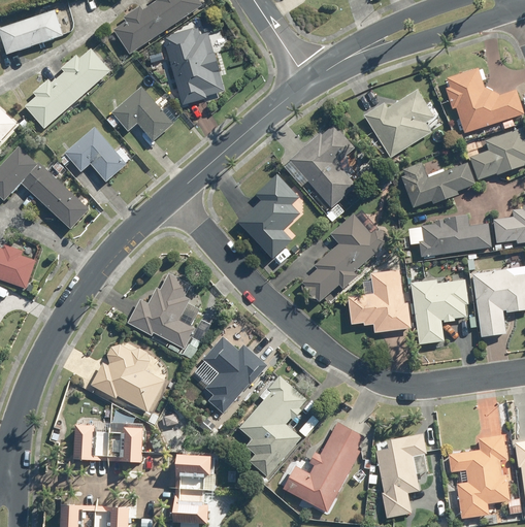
[(157,0),(150,5),(166,29),(202,4),(199,0),(157,0)]
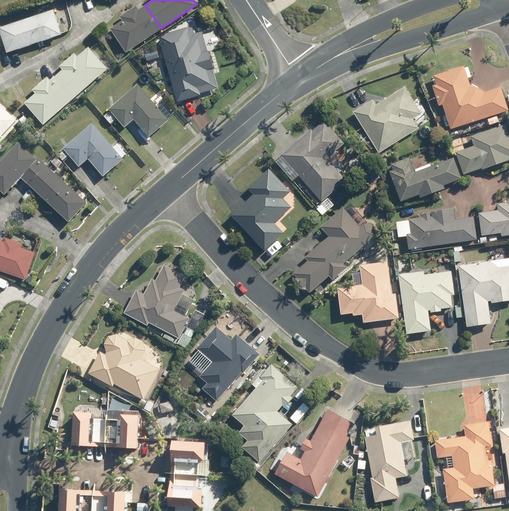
[(122,20),(109,29),(125,52),(161,28),(145,5),(137,10),(122,20)]
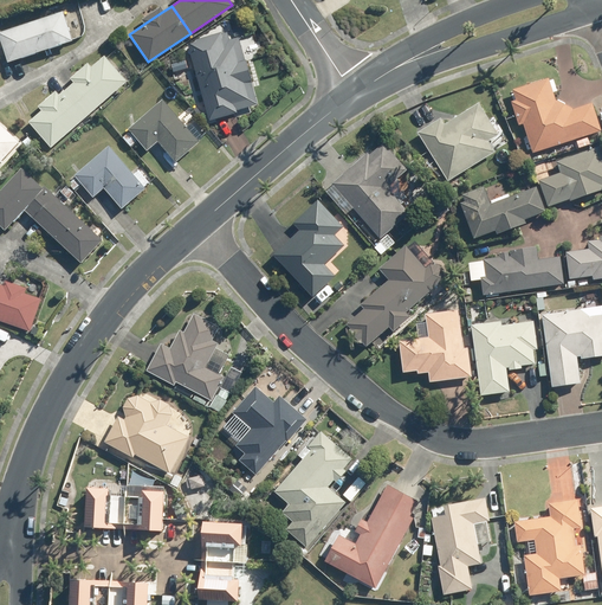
[(63,12),(0,33),(0,37),(8,62),(72,40),(63,12)]
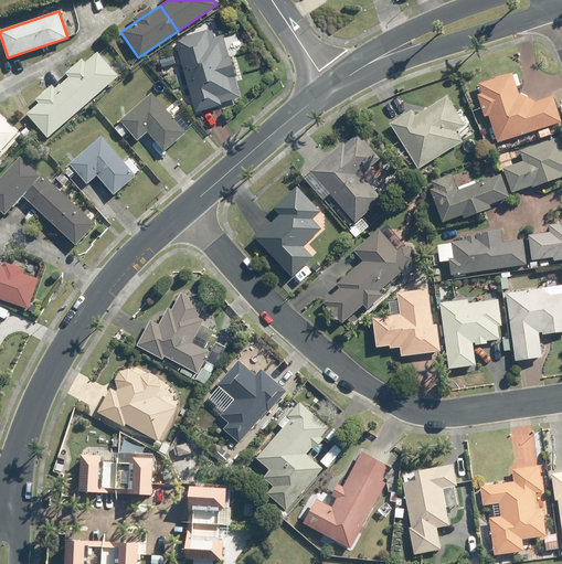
[(212,31),(175,41),(193,108),(220,102),(240,96),(222,33),(213,35),(212,31)]
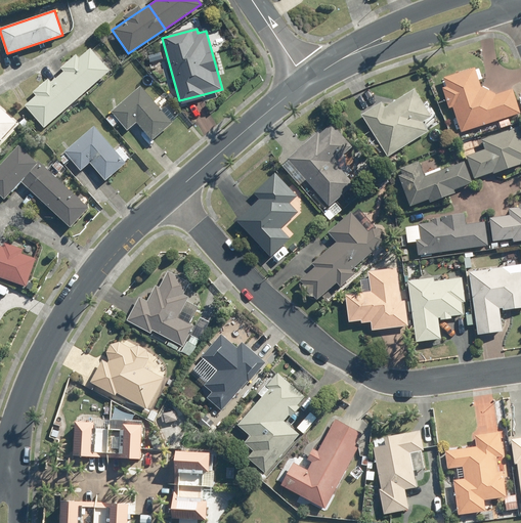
[(78,57),(57,76),(76,98),(109,70),(89,48),(78,57)]
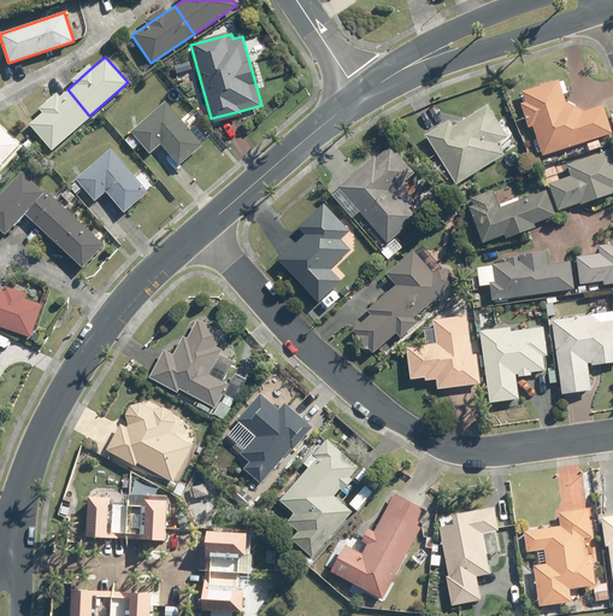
[(558,78),(522,91),(525,100),(532,124),(543,154),(611,132),(602,104),(583,110),(565,101),(561,89),(560,83),(558,78)]
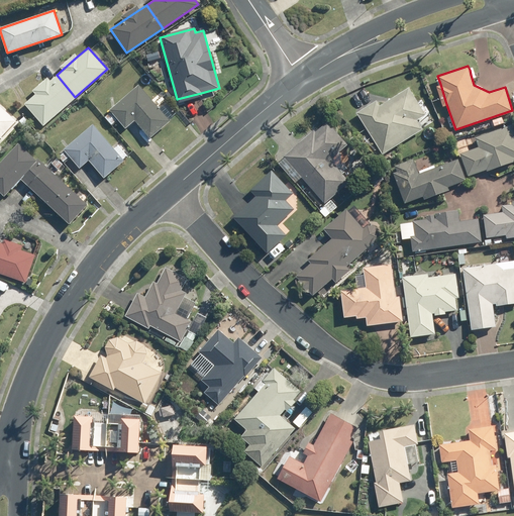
[(34,94),(23,103),(42,125),(75,97),(57,75),(49,80),(34,94)]
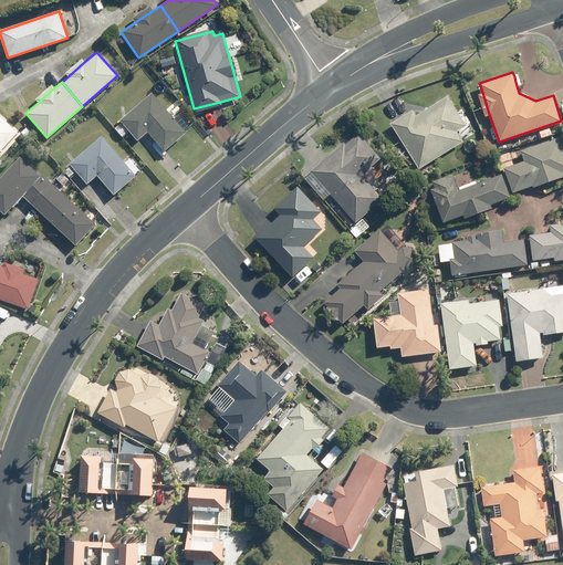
[(152,93),(120,118),(136,139),(146,131),(162,150),(184,133),(152,93)]
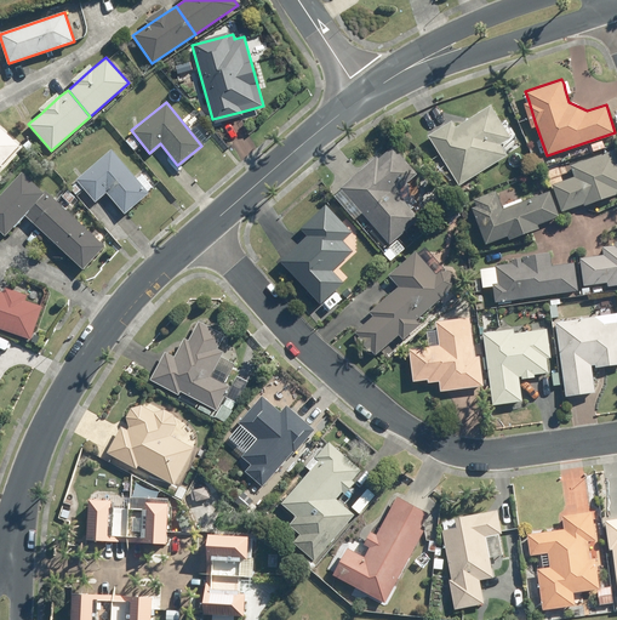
[(446,119),(423,134),(456,185),(503,154),(496,143),(507,136),(486,104),(451,126),(446,119)]
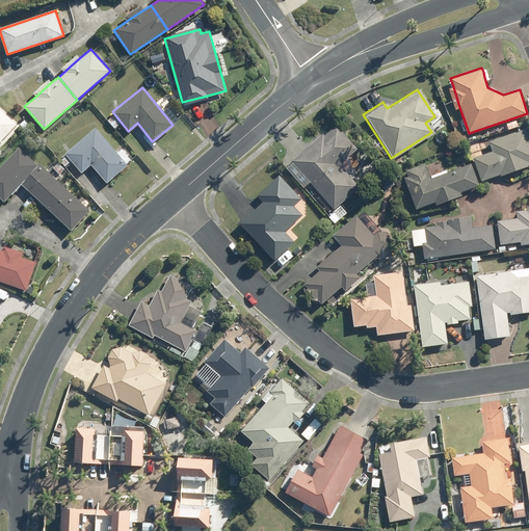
[(0,141),(17,125),(0,109),(0,141)]
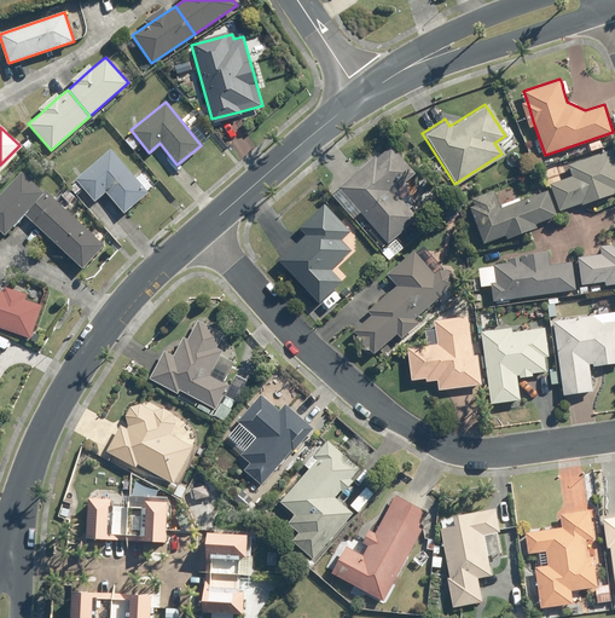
[(123,139),(132,149),(138,143),(131,133),(123,139)]
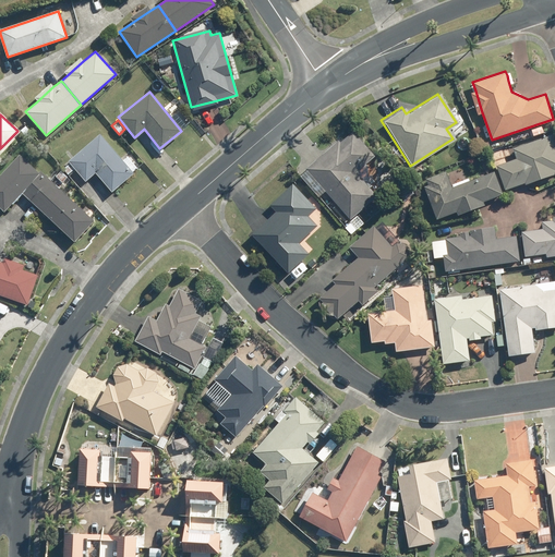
[(538,125),(528,129),(531,136),(541,132),(538,125)]
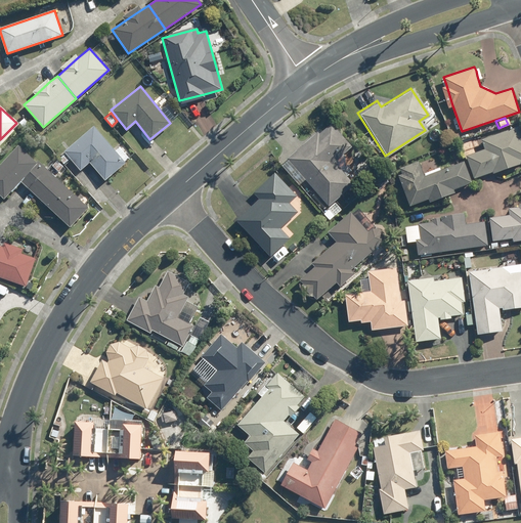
[(330,123),(290,160),(330,205),(353,183),(333,161),(350,145),(330,123)]
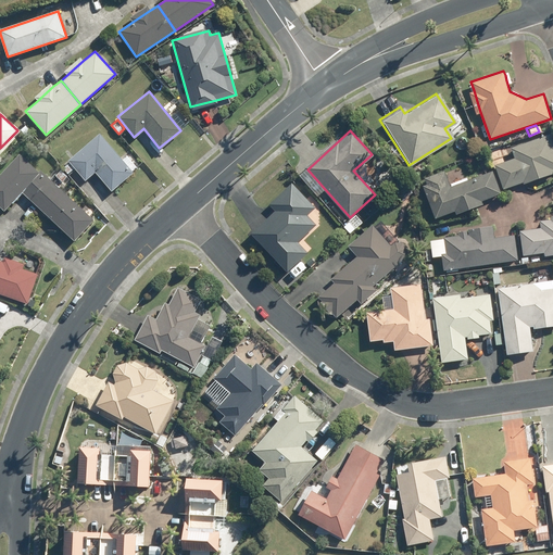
[(67,162),(74,168),(74,167),(84,179),(93,171),(111,190),(132,172),(130,171),(121,159),(99,134),(67,161),(67,162)]
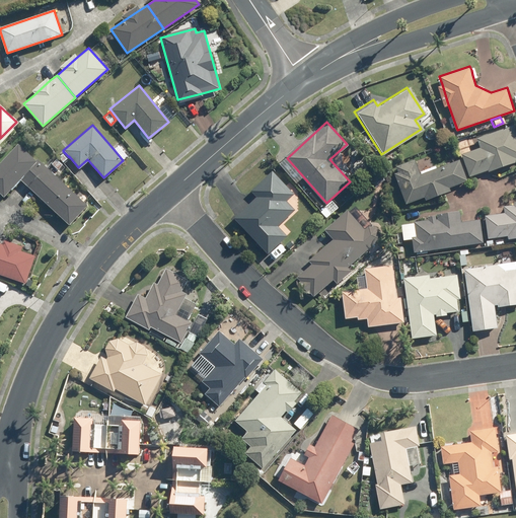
[(481,147),(461,154),(469,176),(515,158),(515,132),(513,125),(476,138),(481,147)]
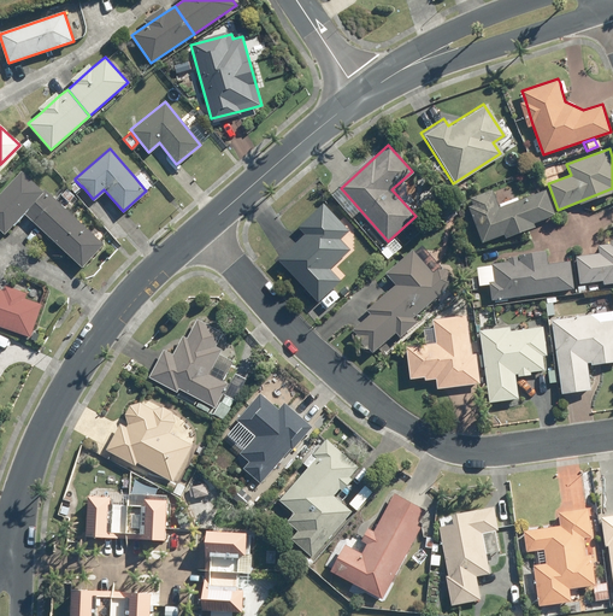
[(22,171),(0,193),(0,229),(4,234),(24,212),(33,222),(54,199),(45,189),(42,191),(22,171)]
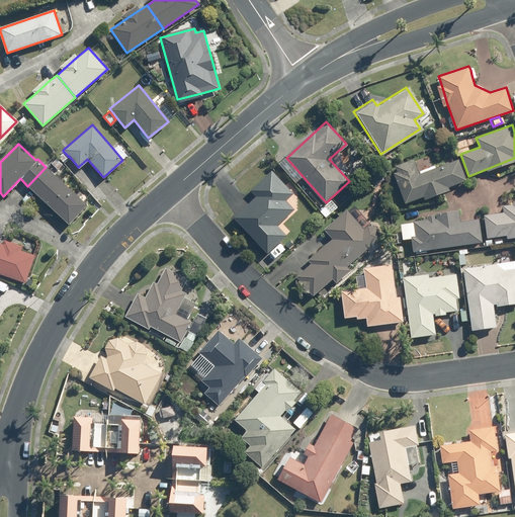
[(62,162),(69,157),(63,151),(57,156),(62,162)]
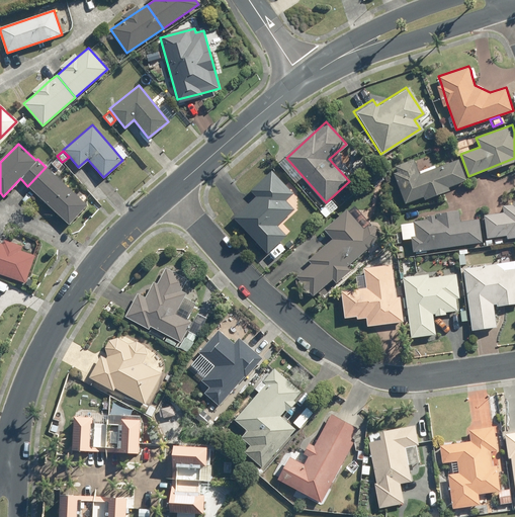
[(384,161),(380,157),(376,160),(380,165),(384,161)]
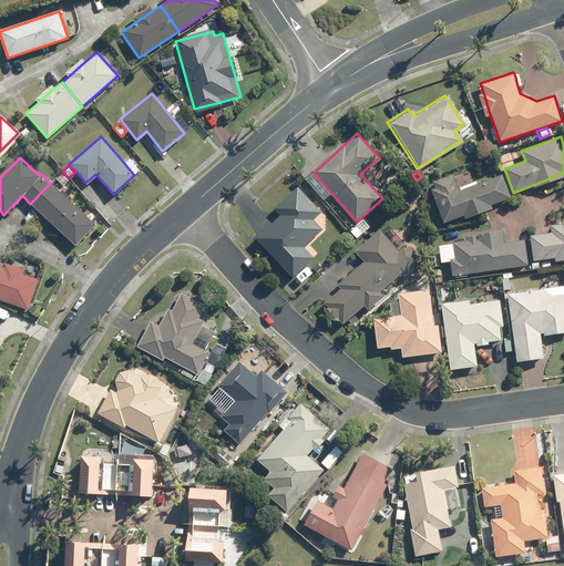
[(59,173),(53,178),(59,185),(65,178),(59,173)]
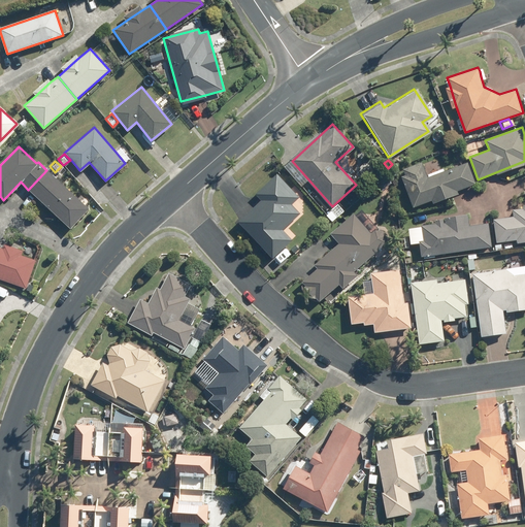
[(401,176),(413,206),(432,200),(458,190),(476,184),(468,163),(429,177),(423,162),(404,169),(406,175),(401,176)]
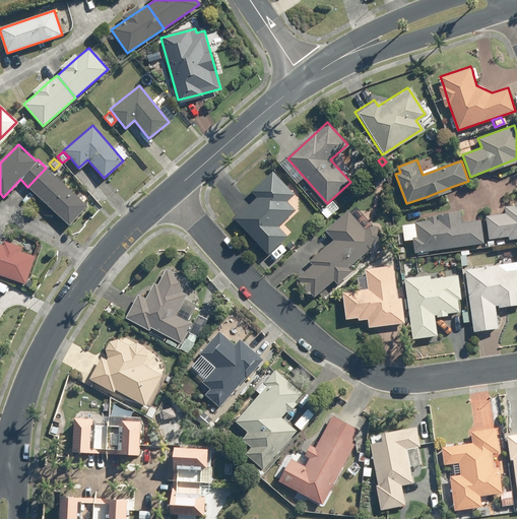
[(27,187),(69,225),(87,206),(46,168),(27,187)]
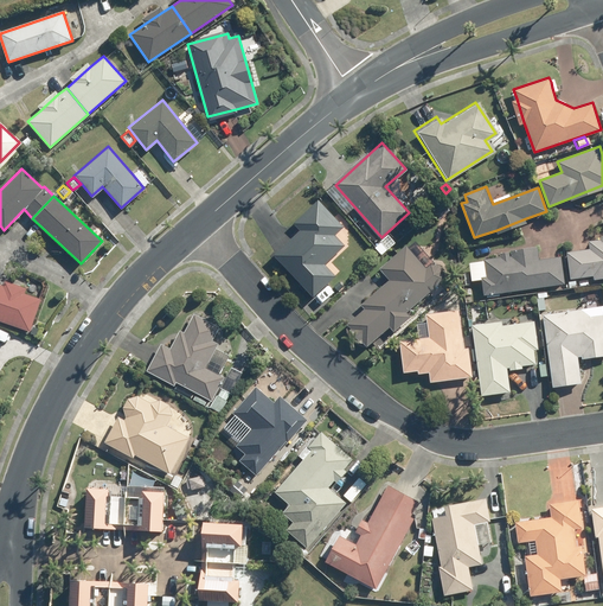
[(293,222),(299,229),(273,254),(312,297),(334,274),(324,263),(344,244),(334,234),(342,225),(316,198),(293,222)]
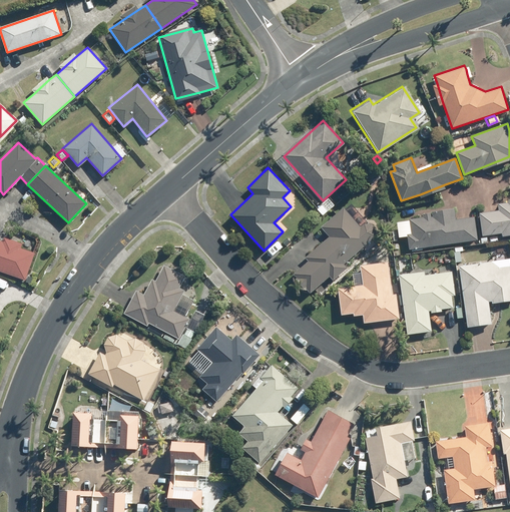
[(371,170),(363,177),(369,184),(377,177),(371,170)]
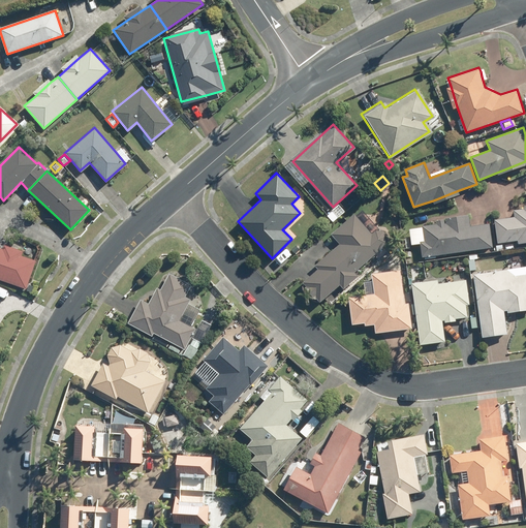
[(525,209),(513,211),(514,217),(495,219),(498,243),(518,240),(519,244),(525,242),(525,209)]
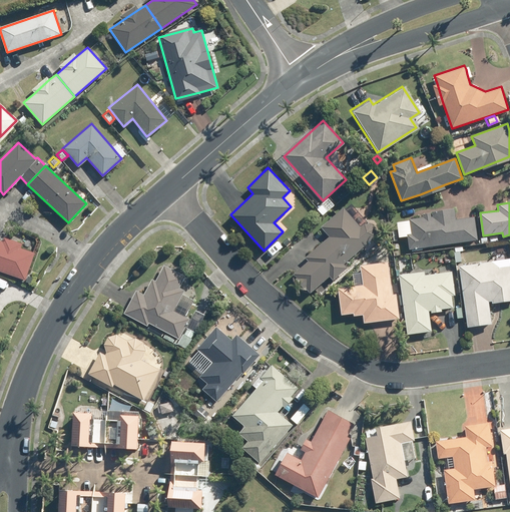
[(320,203),(314,208),(320,214),(325,209),(320,203)]
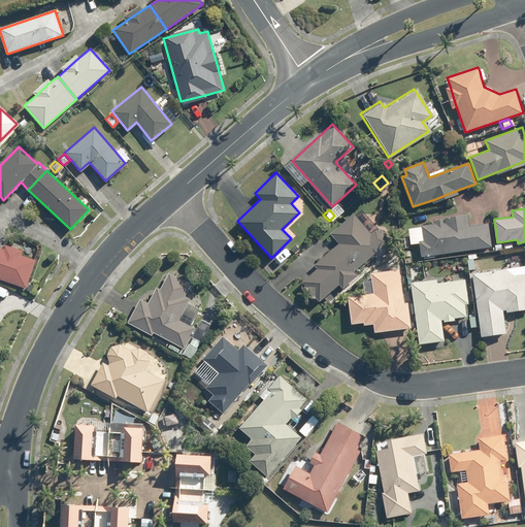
[(302,281),(305,286),(303,287),(313,298),(315,296),(319,301),(339,285),(342,289),(358,276),(353,271),(386,244),(386,236),(381,230),(374,229),(369,234),(353,215),(330,233),(338,243),(314,264),(317,268),(302,281)]
